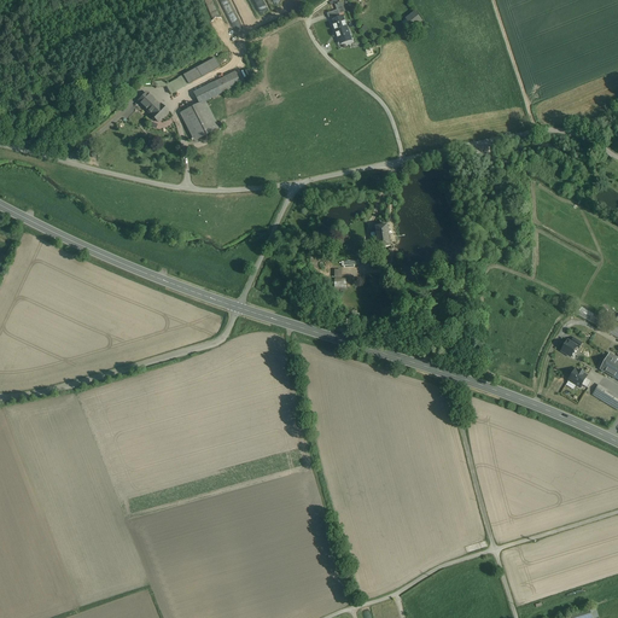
[(340,17),(332,21),(334,25),(333,25),(336,30),(337,34),(338,34),(347,30),(348,30),(347,27),(345,22),(343,17),(340,17)]
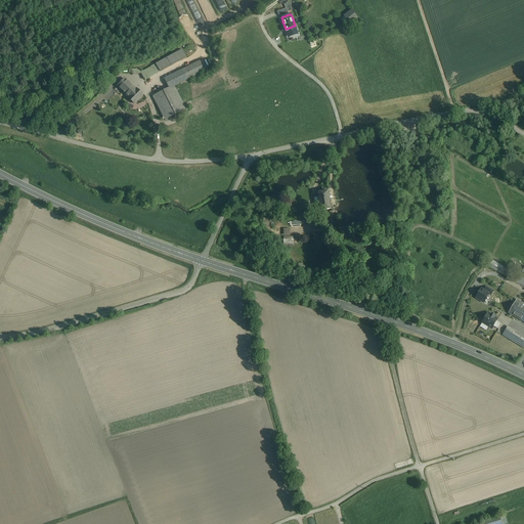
[(286,29),(285,29),(287,33),(289,38),(298,35),(295,26),(294,26),(287,29),(286,29)]
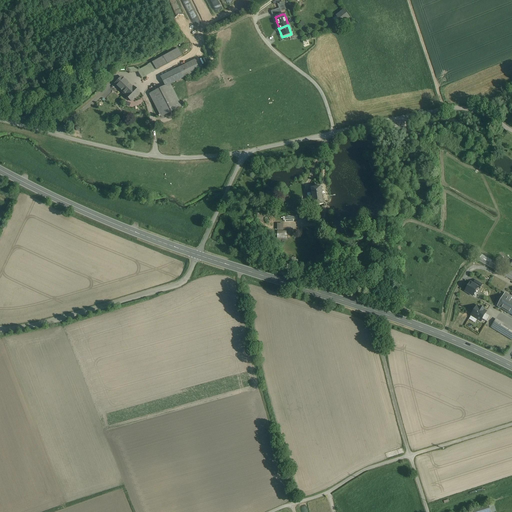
[(178,48),(146,66),(146,67),(150,74),(182,56),(178,48)]
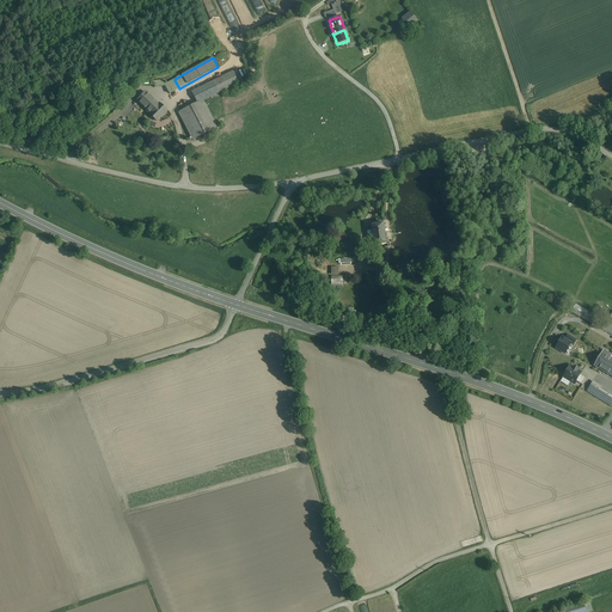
[(232,72),(193,92),(197,103),(202,101),(238,83),(232,72)]
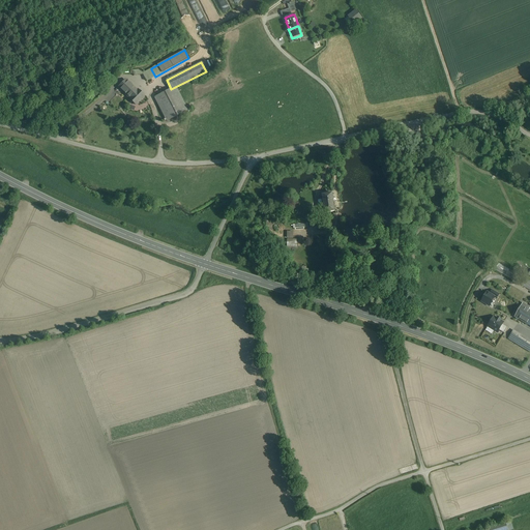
[(151,69),(143,75),(146,82),(155,77),(151,69)]
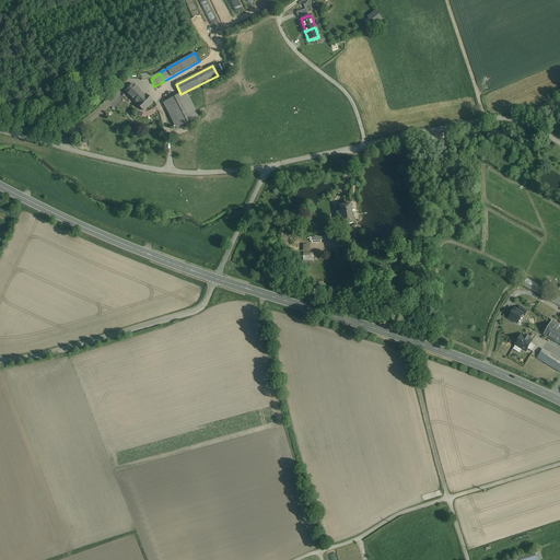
[(144,96),(132,85),(126,92),(138,104),(137,105),(143,112),(152,102),(146,95),(144,96)]
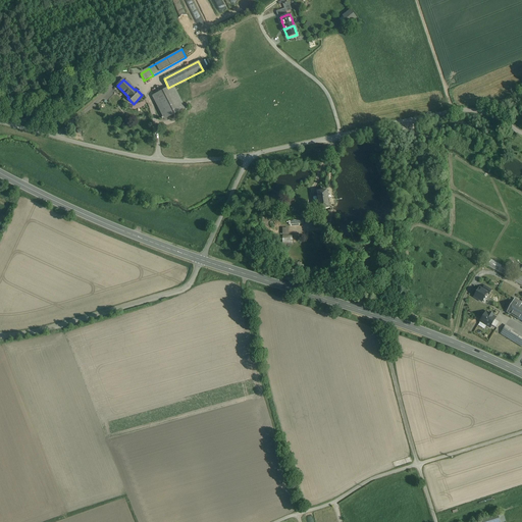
[(168,88),(152,97),(164,119),(175,114),(185,109),(172,86),(168,88)]
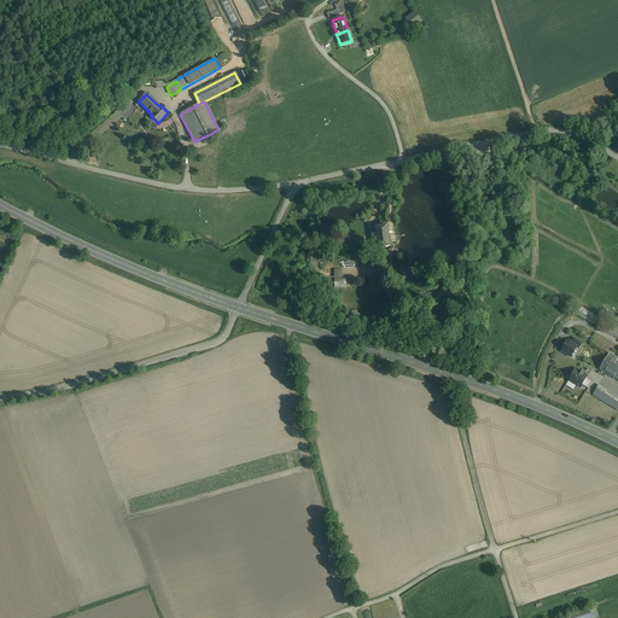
[(388,226),(382,226),(382,225),(377,225),(378,227),(375,227),(378,239),(379,248),(379,249),(391,246),(388,226)]
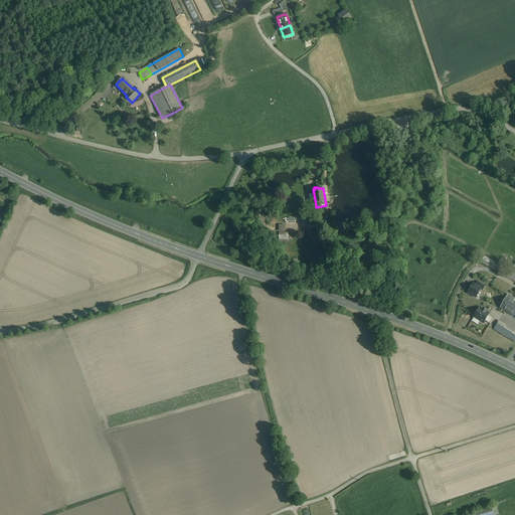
[(514,282),(514,272),(485,255),(481,263),(514,282)]
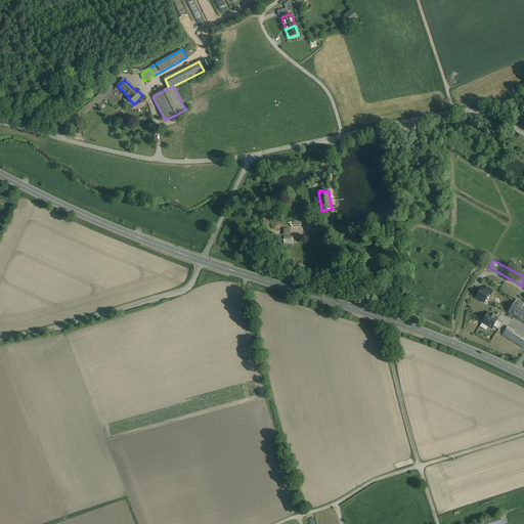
[(503,285),(498,292),(510,297),(514,289),(506,285),(505,286),(503,285)]
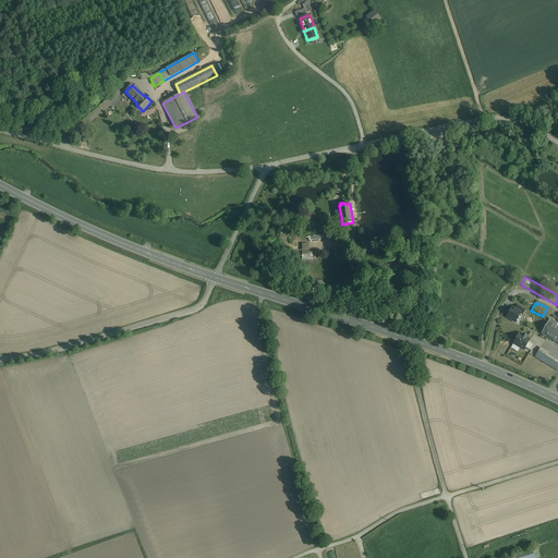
[(525,311),(518,305),(516,310),(521,313),(523,314),(525,311)]
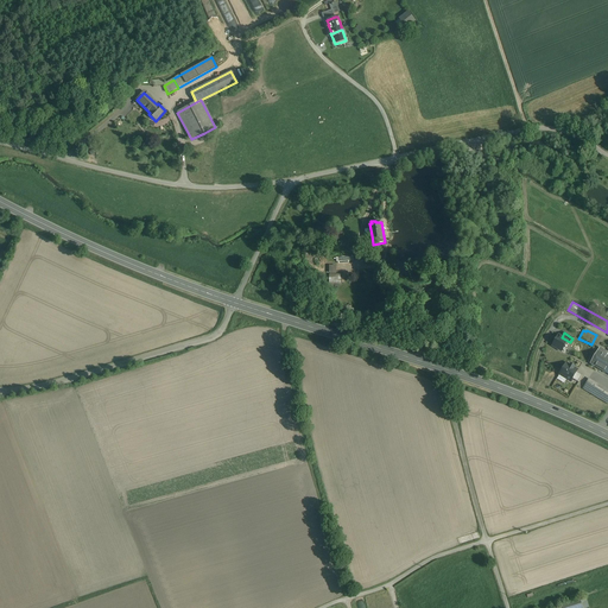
[(562,337),(558,335),(552,346),(562,352),(562,350),(564,352),(565,348),(564,347),(568,341),(562,337)]
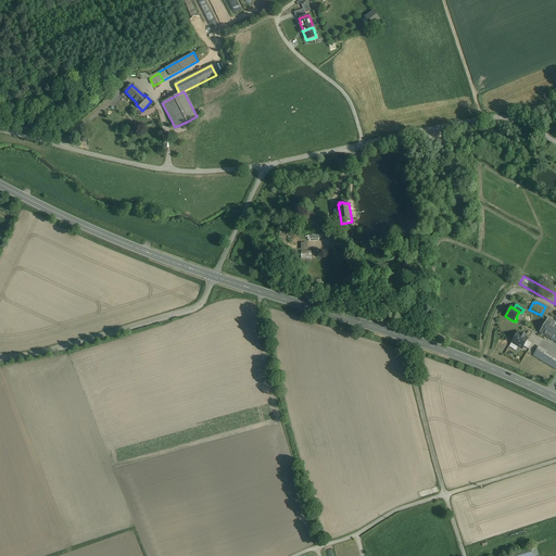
[(555,325),(547,320),(540,332),(548,338),(548,337),(555,325)]
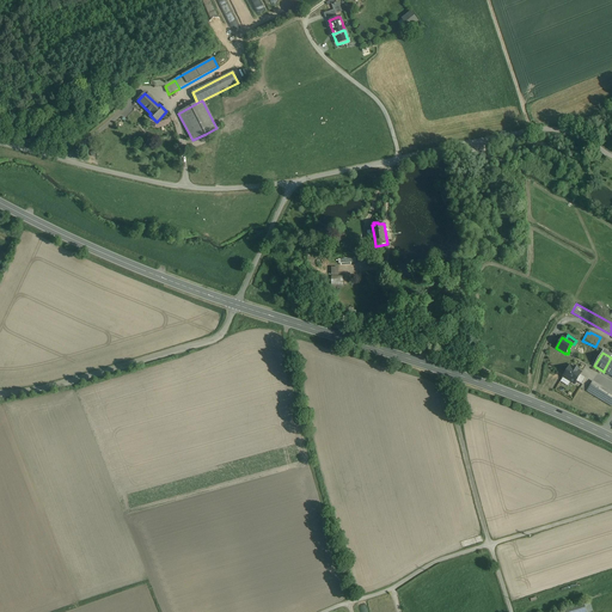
[(574,368),(570,366),(563,377),(575,384),(581,373),(577,371),(579,369),(575,367),(574,368)]
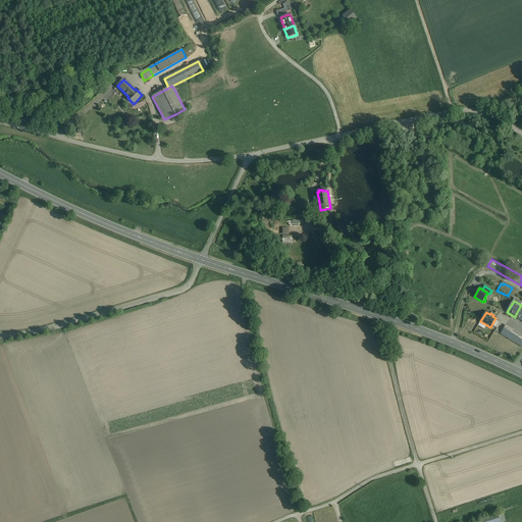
[(521,334),(506,325),(501,333),(521,346),(521,334)]
